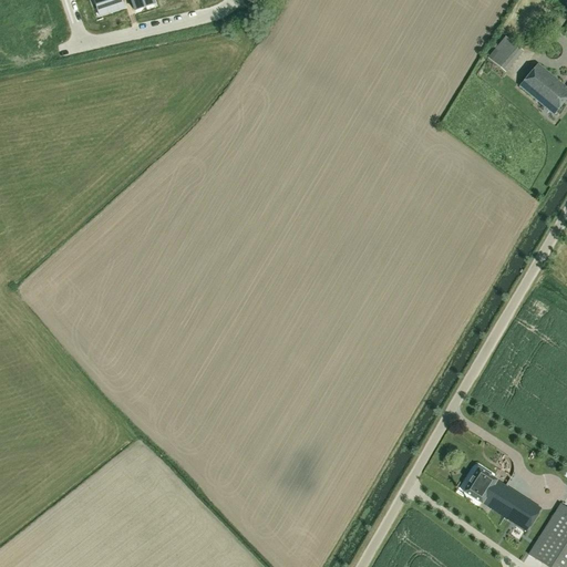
[(121,0),(117,0),(99,7),(101,16),(124,8),(121,0)]
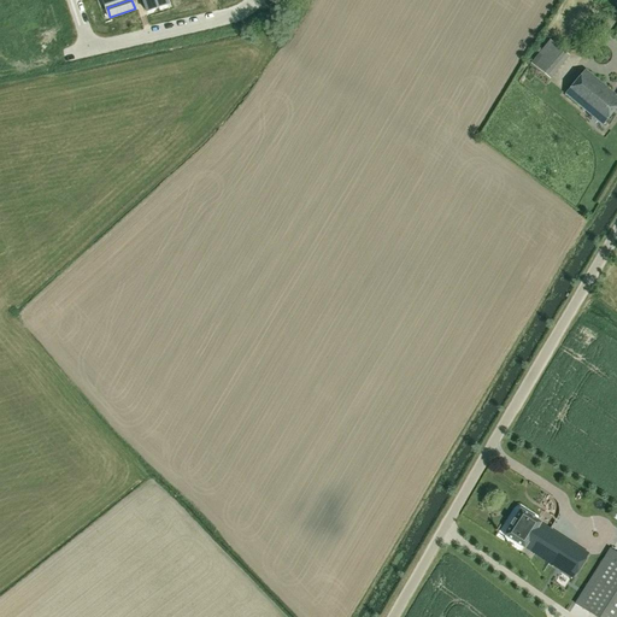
[(152,0),(142,0),(146,11),(156,7),(152,0)]
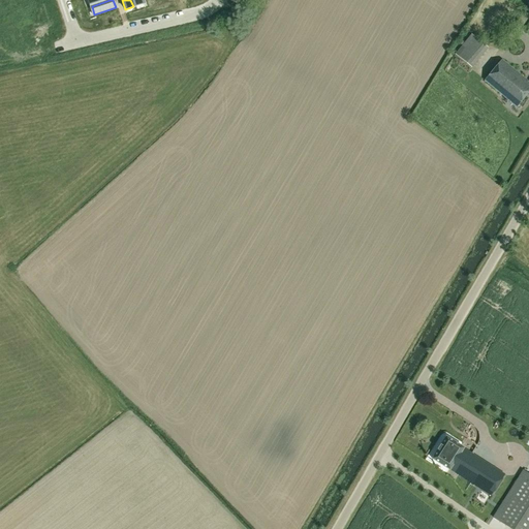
[(487,48),(471,35),(455,55),(470,68),(487,48)]
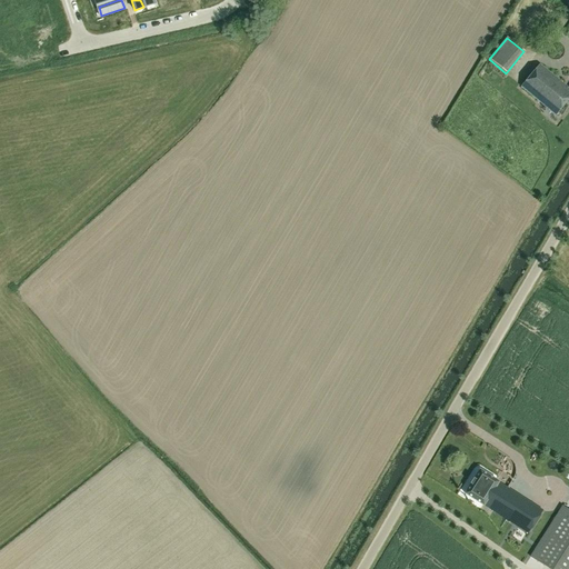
[(568,89),(539,65),(521,87),(555,115),(556,115),(559,110),(568,99),(568,98),(568,89)]
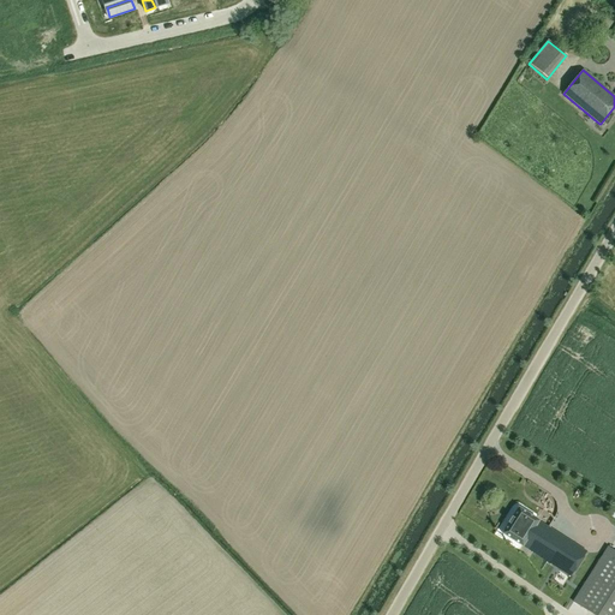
[(523,545),(571,577),(586,553),(538,521),(538,520),(518,508),(502,533),(521,547),(523,545)]
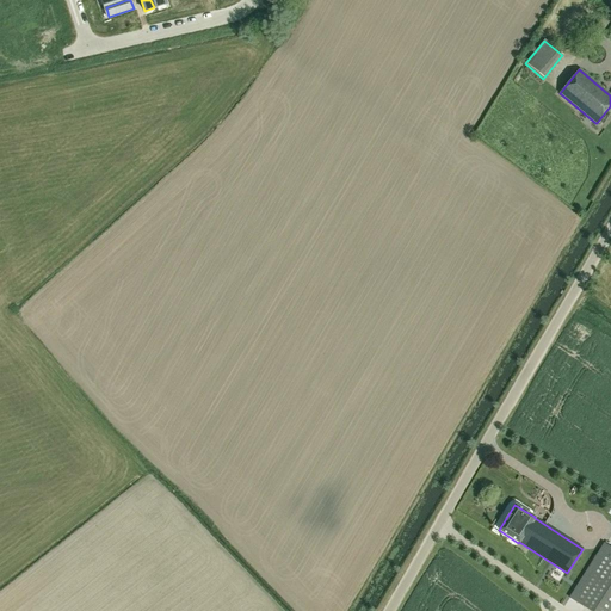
[(610,610),(610,547),(604,543),(569,598),(584,606),(591,610),(610,610)]
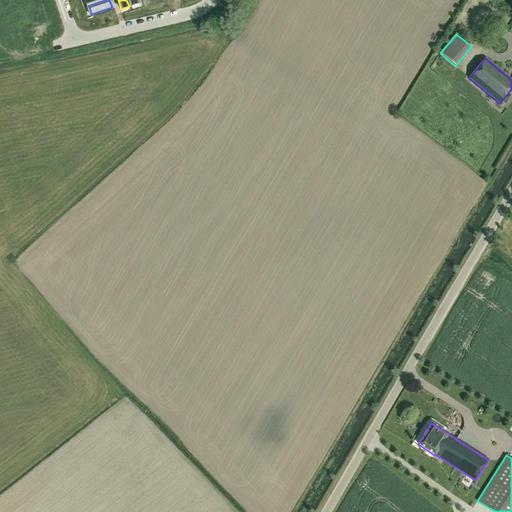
All buildings are outlined.
